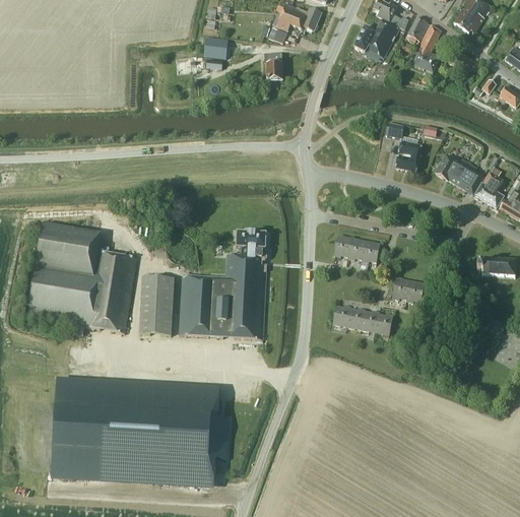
[(378,13),(390,20),(389,22),(403,29),(408,19),(402,16),(401,18),(393,14),(397,6),(390,2),(389,4),(381,0),(378,0),(378,1),(376,0),(373,5),(375,6),(374,7),(380,10),(378,13)]
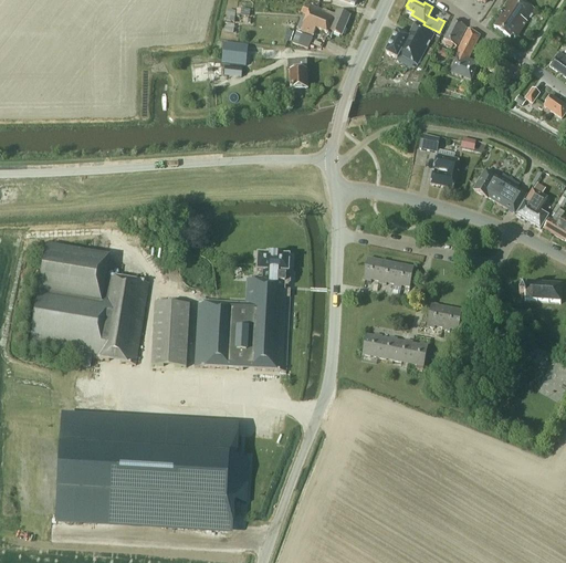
[(526,19),(535,6),(525,0),(506,0),(500,10),(503,11),(495,24),(512,34),(513,32),(517,34),(527,20),(526,19)]
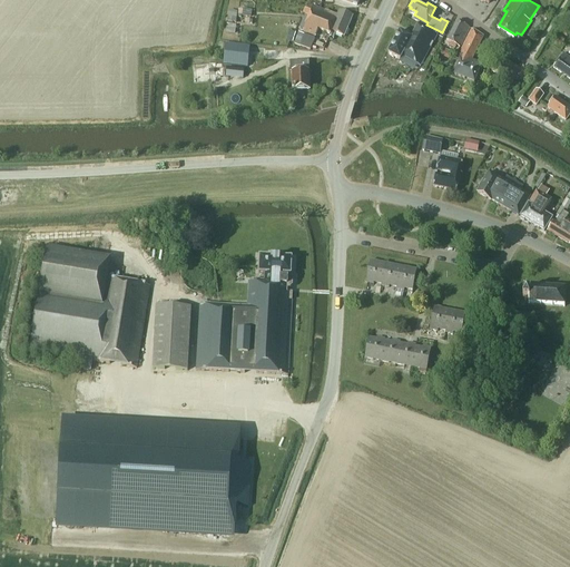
[(313,3),(308,13),(305,12),(298,27),(315,33),(318,27),(330,32),(332,29),(344,33),(347,25),(349,25),(353,13),(340,8),(337,13),(313,3)]
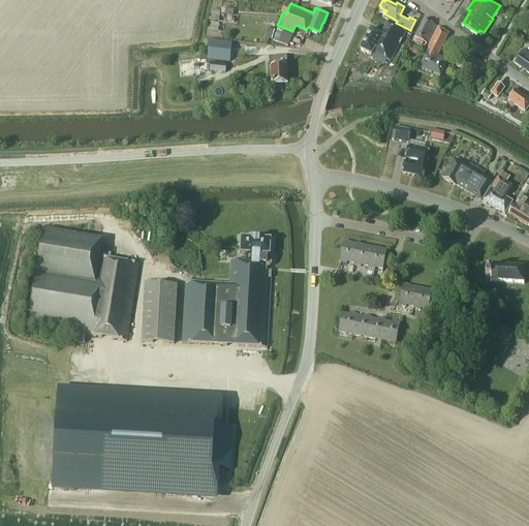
[(220,8),(212,7),(209,28),(218,29),(219,21),(214,20),(215,18),(219,19),(220,8)]
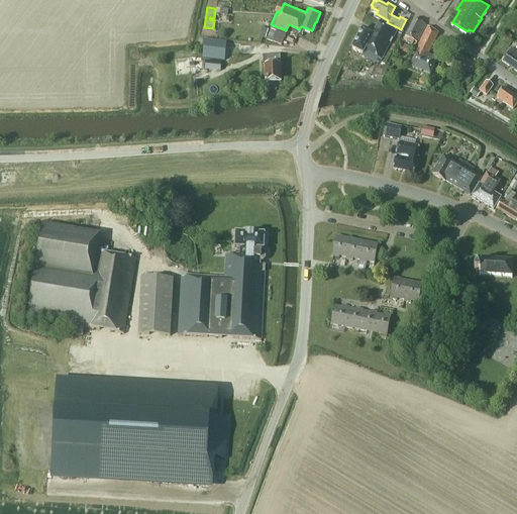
[(418,38),(426,23),(414,15),(406,34),(411,36),(418,38)]
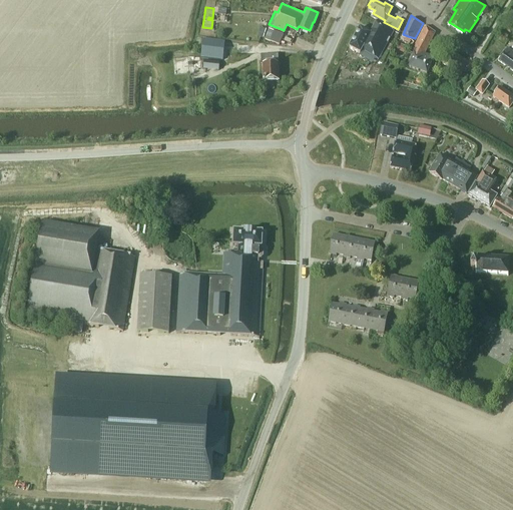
[(378,57),(395,28),(377,19),(369,31),(360,26),(350,44),(361,51),(362,48),(378,57)]
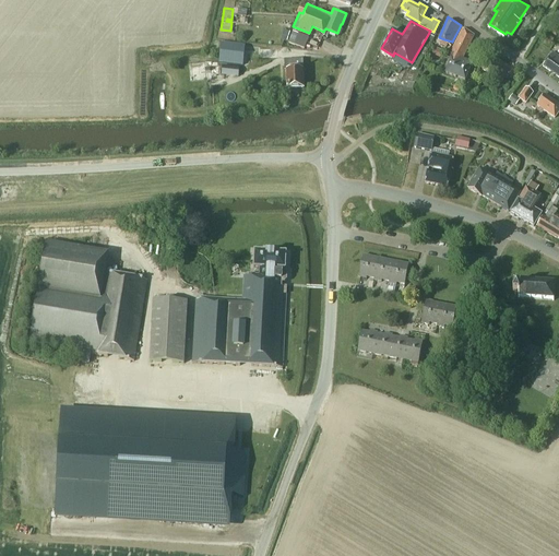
[(461,25),(452,42),(448,50),(453,52),(445,70),(465,78),(473,59),(464,56),(474,33),(461,25)]
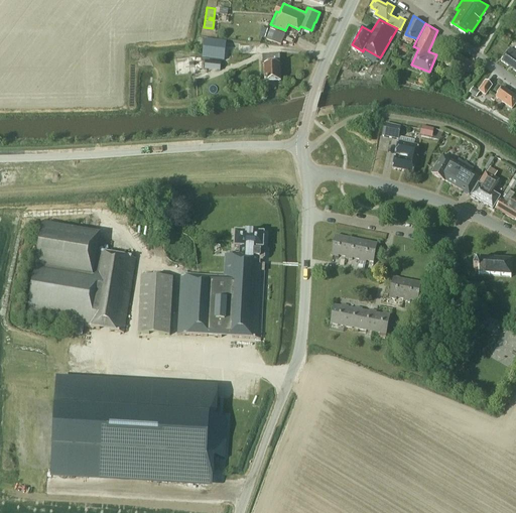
[(275,28),(275,29),(270,39),(280,43),(285,32),(275,28)]
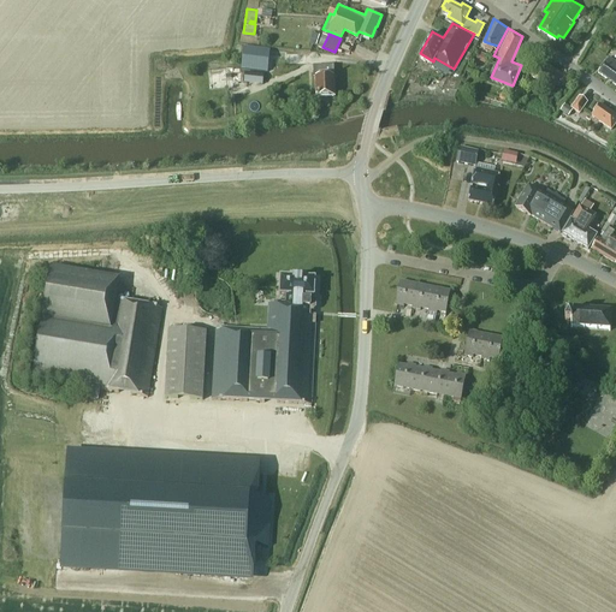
[(276,47),(274,53),(276,53),(276,60),(304,61),(306,51),(286,49),(286,48),(276,47)]
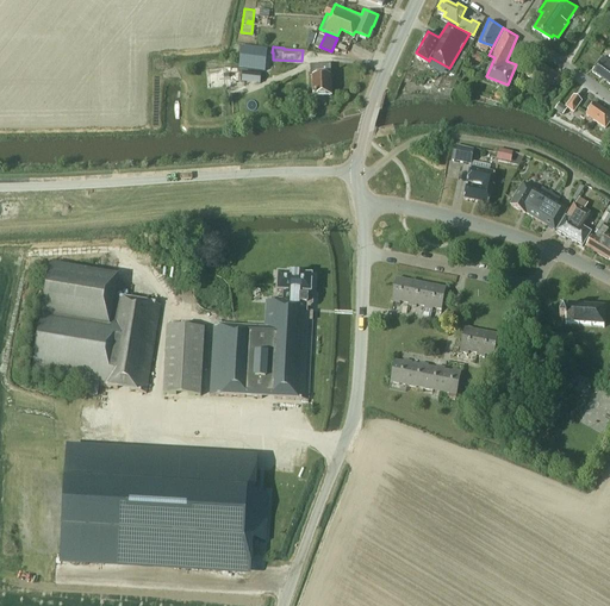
[(559,82),(565,72),(559,68),(556,70),(536,57),(537,55),(533,51),(527,60),(533,63),(527,72),(547,86),(552,79),(559,82)]
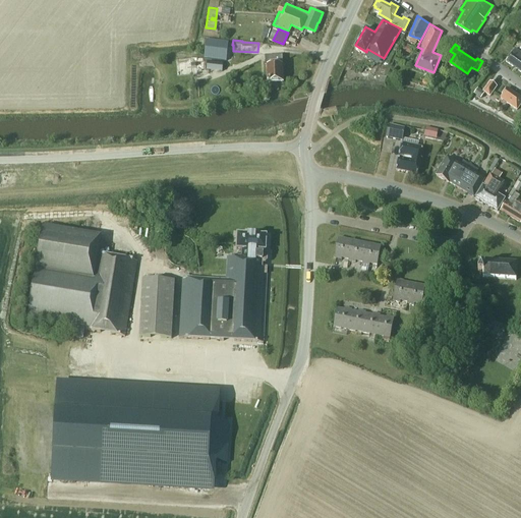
[(520,69),(520,50),(514,46),(505,59),(520,69)]
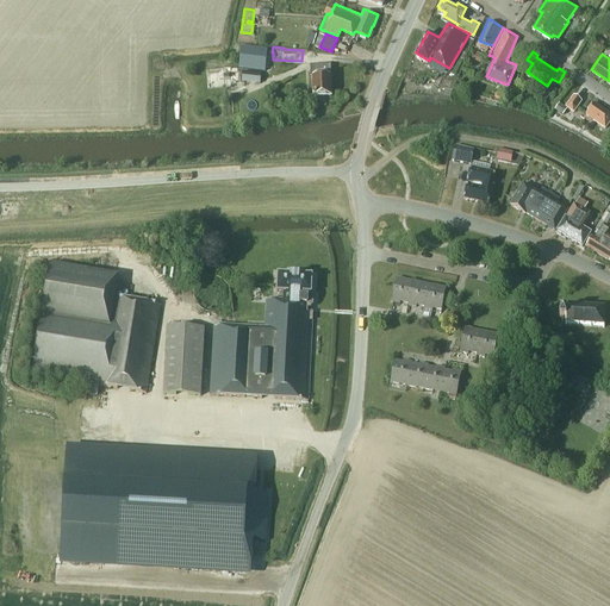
[(237,60),(235,60),(231,60),(231,57),(224,57),(224,66),(215,66),(215,67),(205,67),(206,87),(231,85),(231,76),(237,75),(237,61),(237,60)]
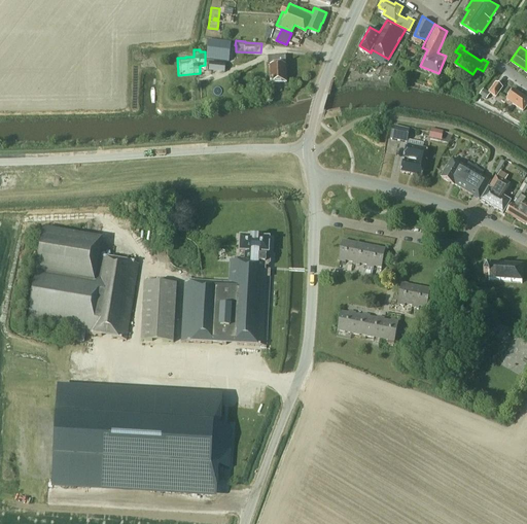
[(284,71),(285,71),(285,55),(269,56),(269,64),(270,64),(270,72),(271,72),(272,81),(285,81),(284,71)]
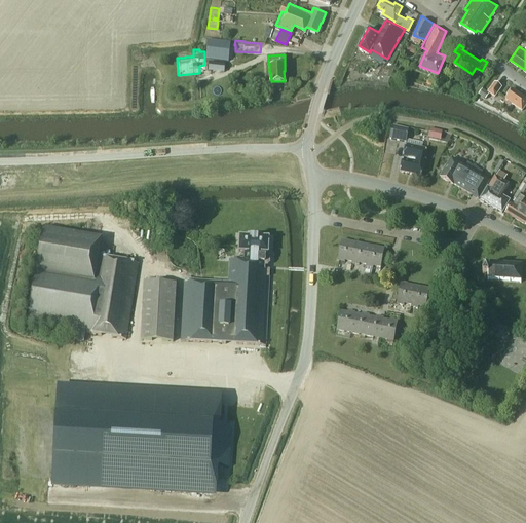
[(494,96),(501,85),(494,80),(487,90),(482,86),(478,92),(485,97),(489,91),(494,96)]
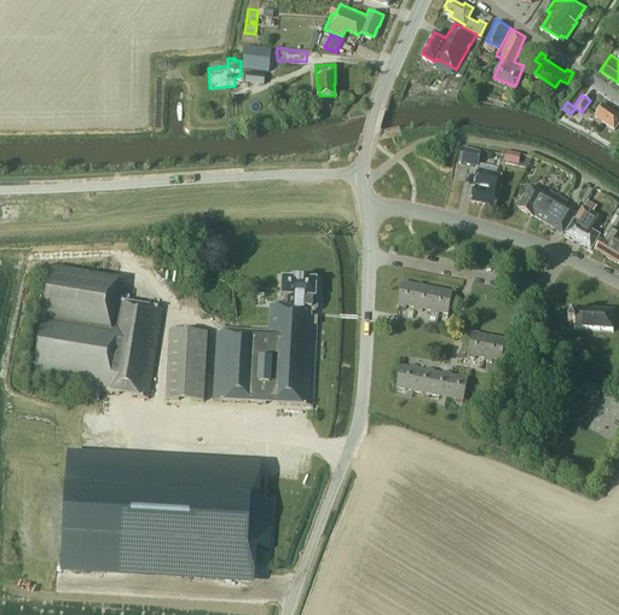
[(595,114),(614,128),(618,120),(618,112),(603,102),(595,114)]
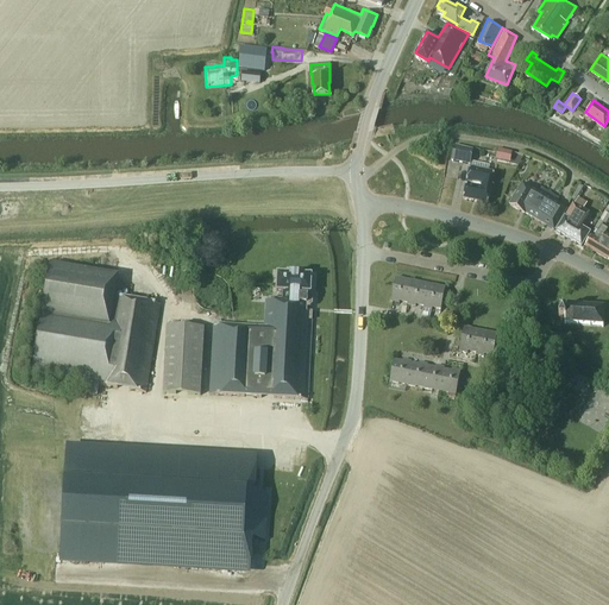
[(470,162),(472,147),(454,143),(451,158),(470,162)]
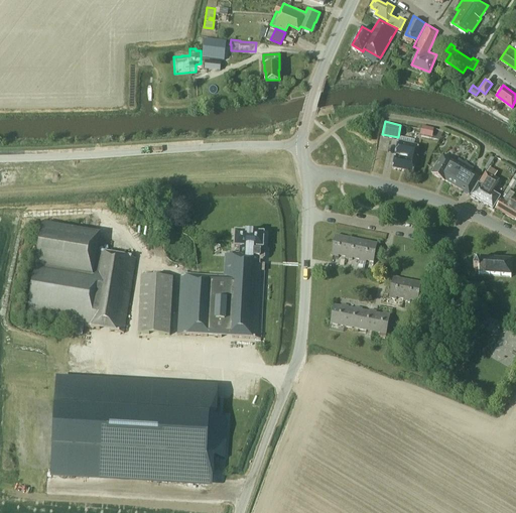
[(424,123),(423,132),(436,135),(437,126),(424,123)]
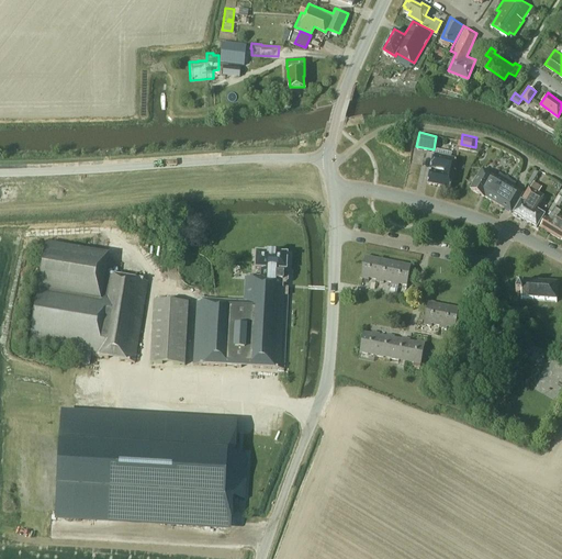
[(456,158),(434,153),(433,153),(427,181),(450,186),(456,158)]
